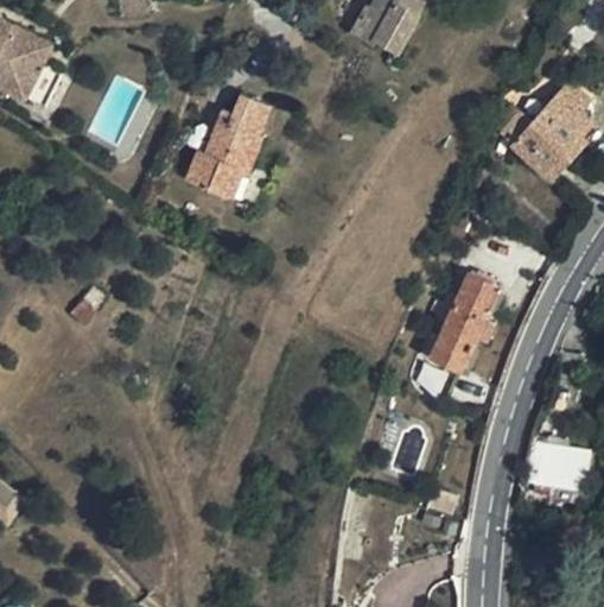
[(421,0),(373,0),(369,7),(366,5),(350,33),(373,45),(375,40),(396,52),(419,12),(417,11),(421,0)]
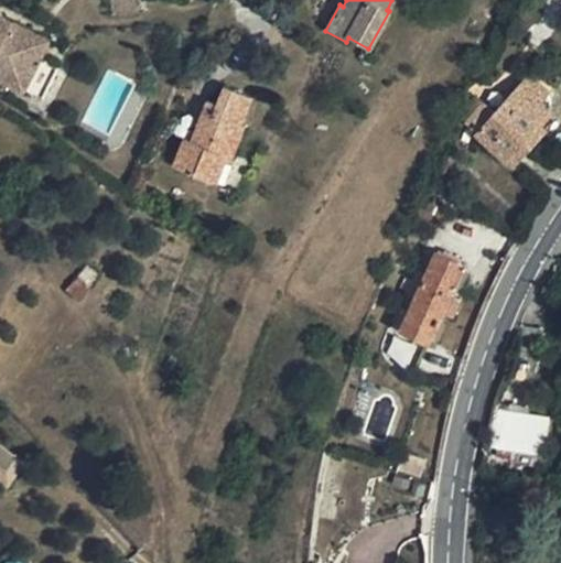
[(46,39),(0,15),(0,79),(40,99),(55,68),(36,58),(46,39)]
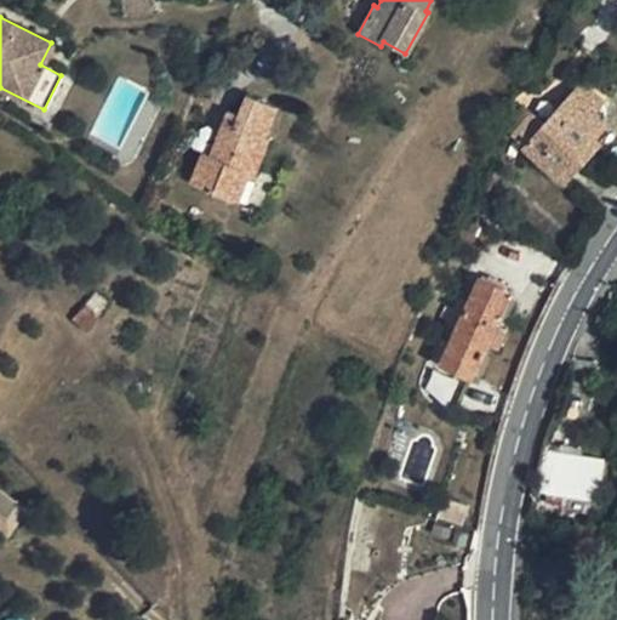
[(530,114),(512,136),(564,182),(600,141),(592,135),(603,124),(590,114),(600,103),(580,85),(543,126),(530,114)]
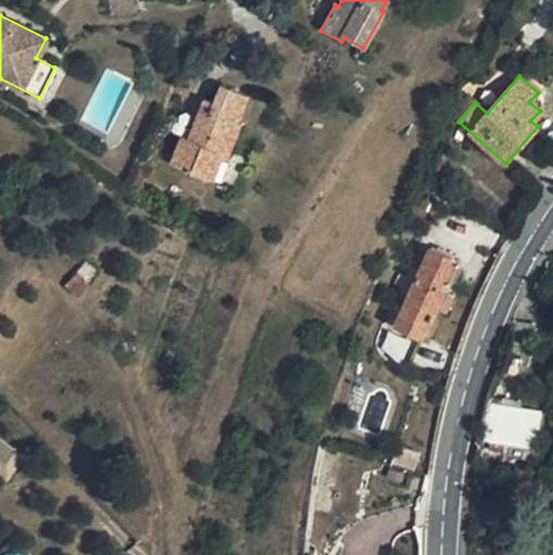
[(246,96),(218,85),(211,103),(201,99),(186,139),(179,137),(168,164),(205,179),(215,153),(224,158),(238,123),(235,121),(246,96)]
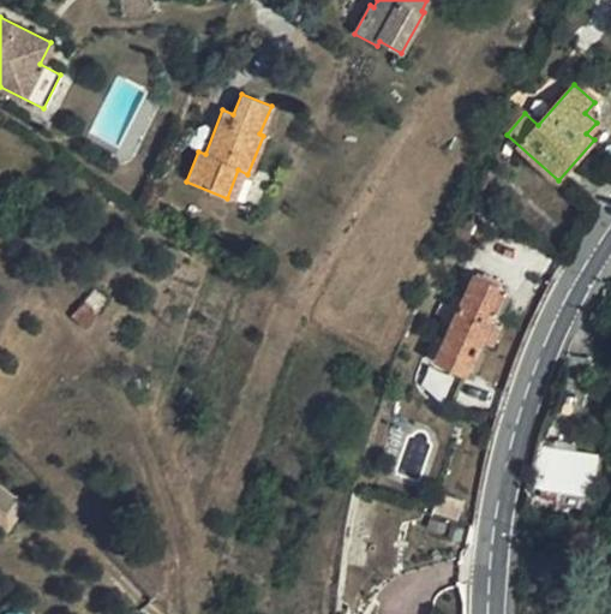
[(499,286),(473,275),(436,358),(467,375),(492,320),(485,317),(499,286)]
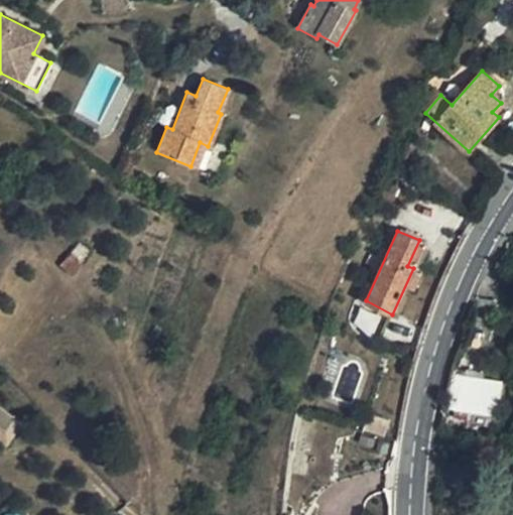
[(57,266),(70,277),(82,264),(69,253),(57,266)]
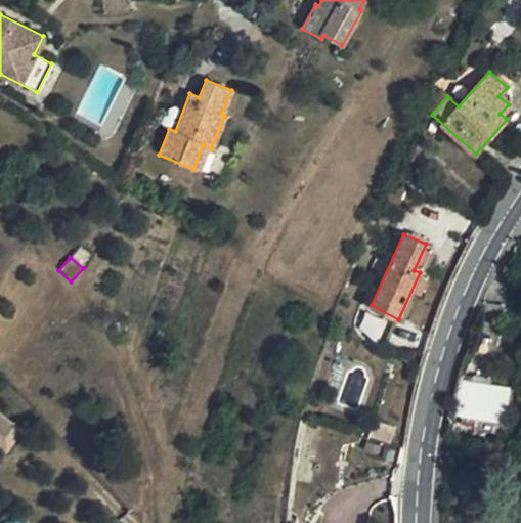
[(463,416),(506,421),(510,387),(468,382),(463,416)]
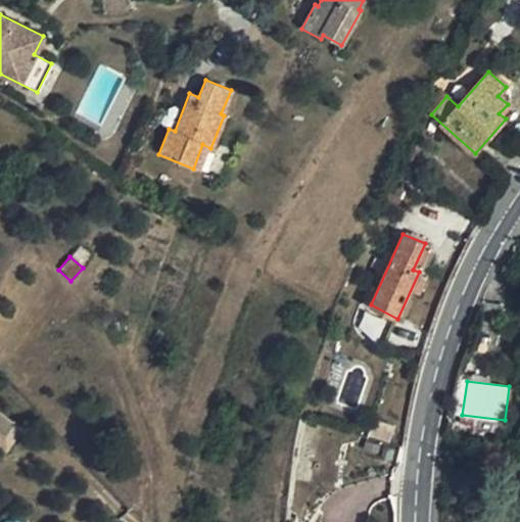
[(11,423),(0,415),(0,431),(4,434),(11,423)]
